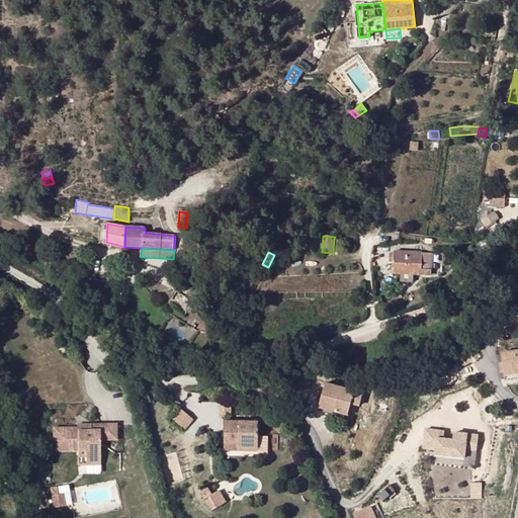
[(394,273),(402,273),(414,274),(427,275),(431,275),(432,253),(394,252),(394,253),(394,262),(394,273)]
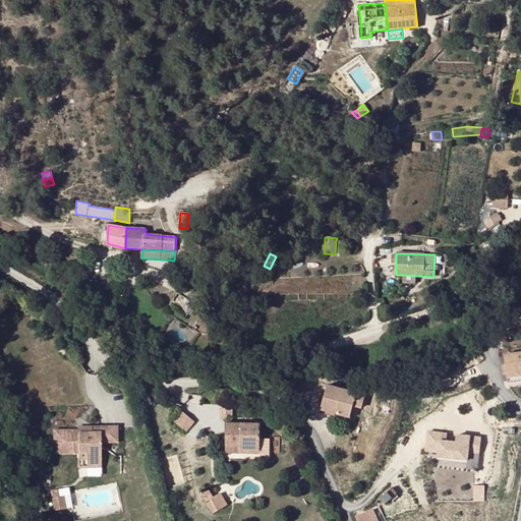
[(415,283),(416,276),(404,275),(403,283),(415,283)]
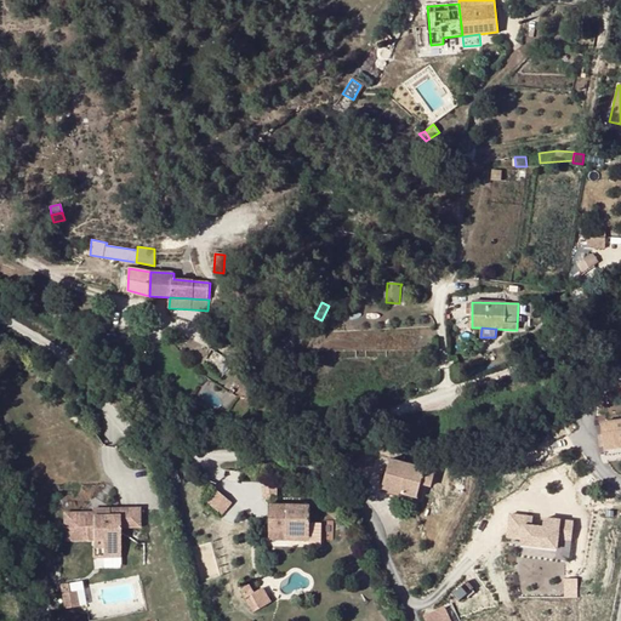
[(217,375),(222,365),(224,359),(212,352),(205,365),(217,375)]
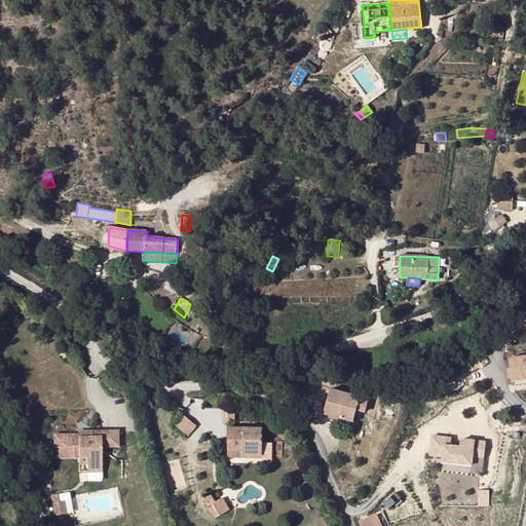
[(194,312),(188,309),(184,317),(189,321),(194,312)]
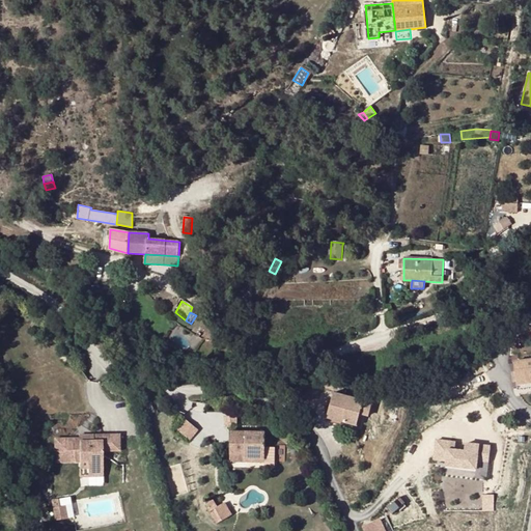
[(530,359),(514,362),(518,385),(530,383),(530,359)]
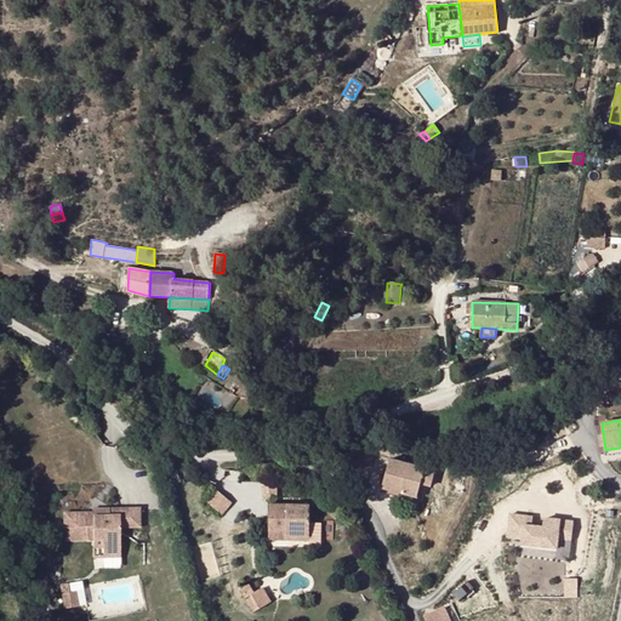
[(429,460),(432,449),(414,444),(410,456),(429,460)]
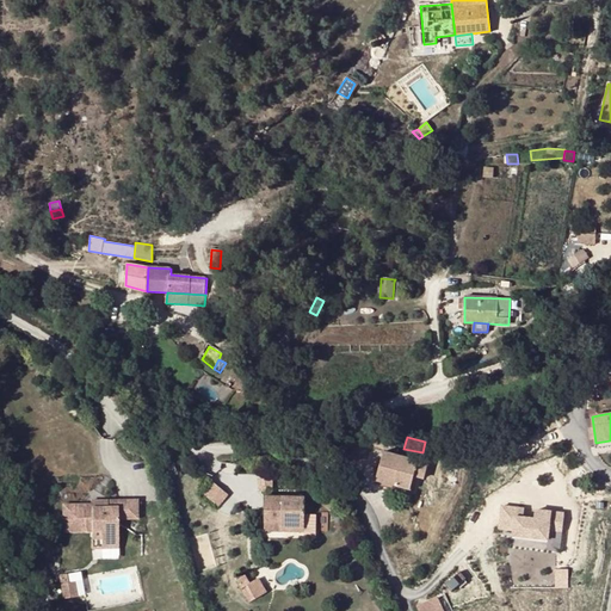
[(411,489),(414,476),(419,461),(384,452),(377,480),(411,489)]
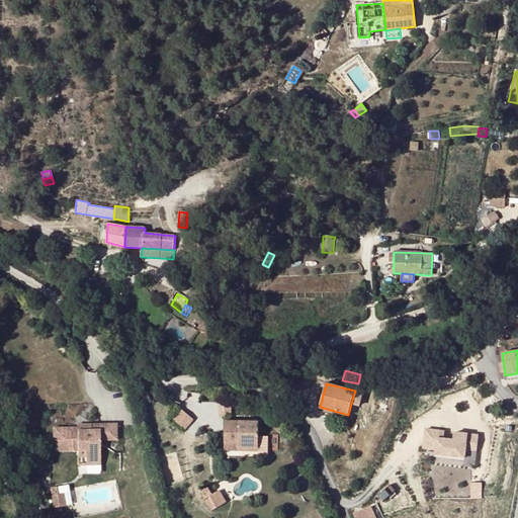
[(355,391),(351,404),(358,406),(360,406),(363,394),(355,391)]
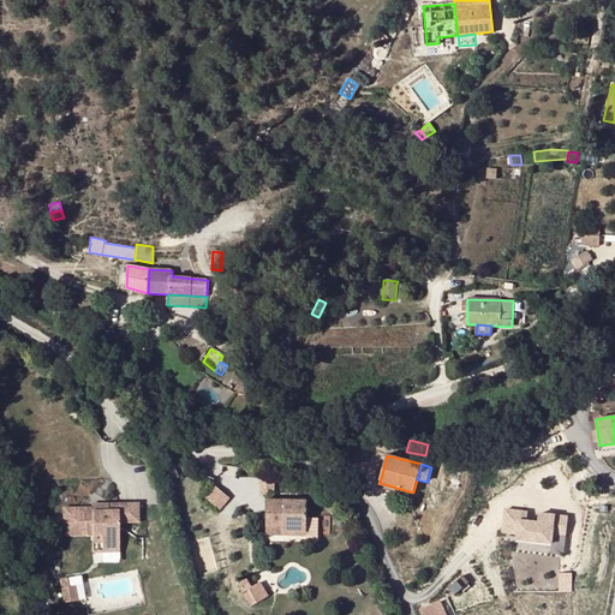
[(273,473),(261,473),(261,490),(273,490),(273,473)]
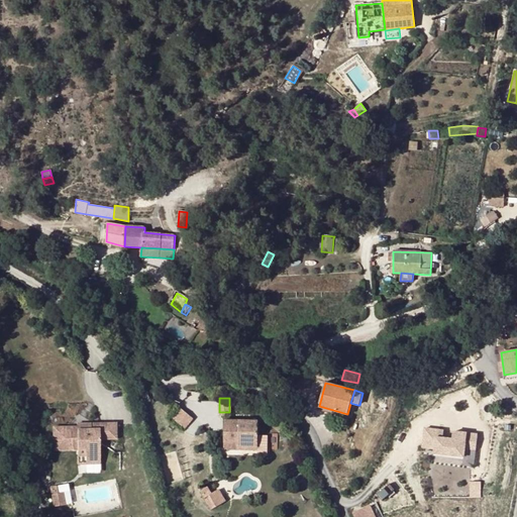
[(179,408),(174,420),(189,427),(194,415),(179,408)]
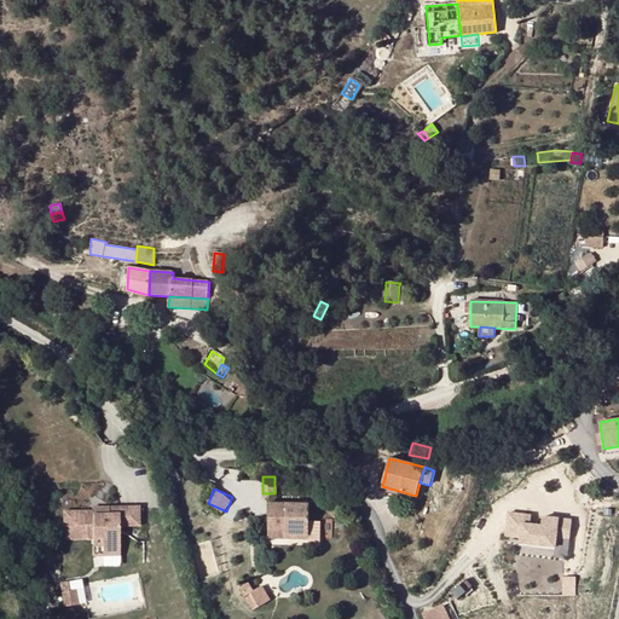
[(268,499),(268,526),(287,526),(287,531),(308,531),(308,515),(308,498),(268,499)]
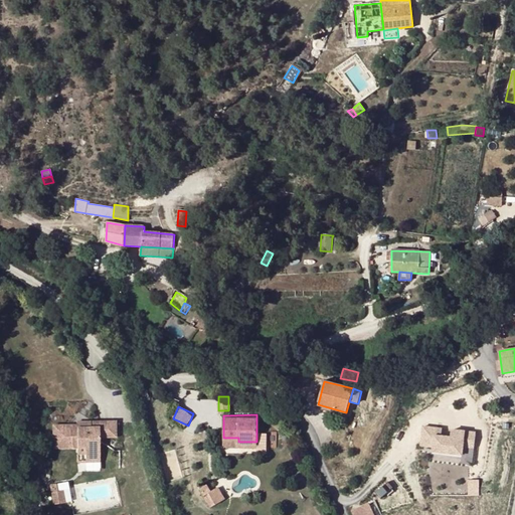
[(44,449),(66,449),(76,449),(76,458),(91,458),(91,437),(115,436),(114,422),(88,422),(89,428),(75,428),(75,426),(44,426),(44,449)]
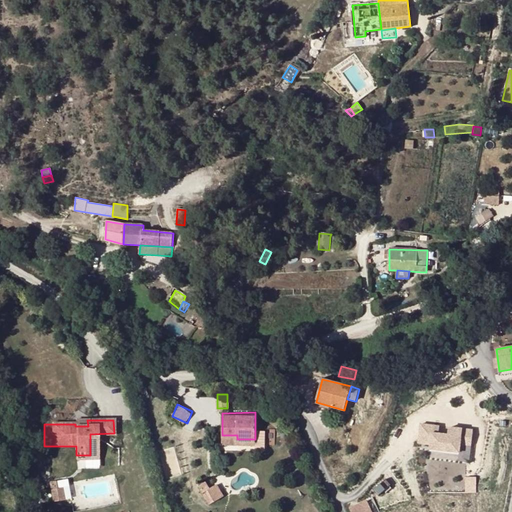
[(439,427),(420,424),(418,443),(430,444),(430,450),(459,453),(460,444),(471,445),(473,430),(449,428),(448,435),(438,434),(439,427)]
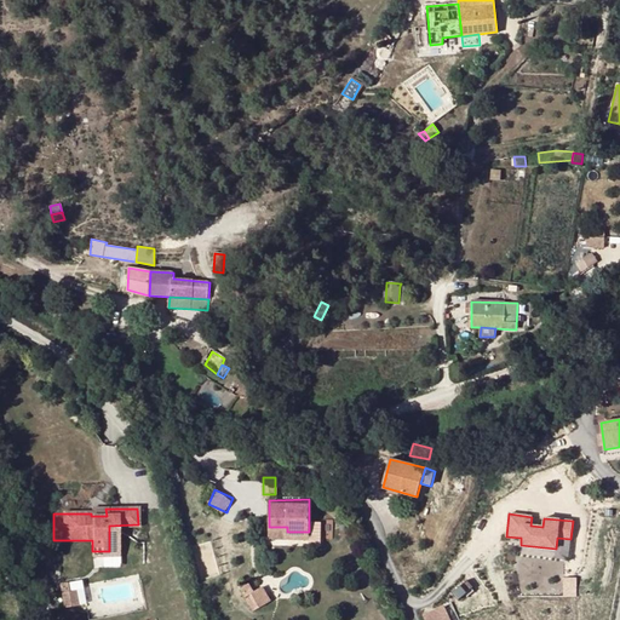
[(287,527),(269,527),(269,537),(309,537),(309,544),(321,543),(321,516),(309,516),(309,532),(287,532),(287,527)]
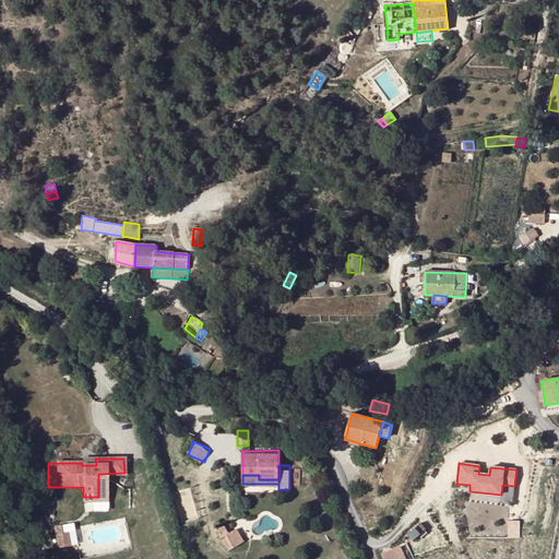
[(72,503),(99,502),(98,497),(83,497),(83,487),(72,487),(72,503)]
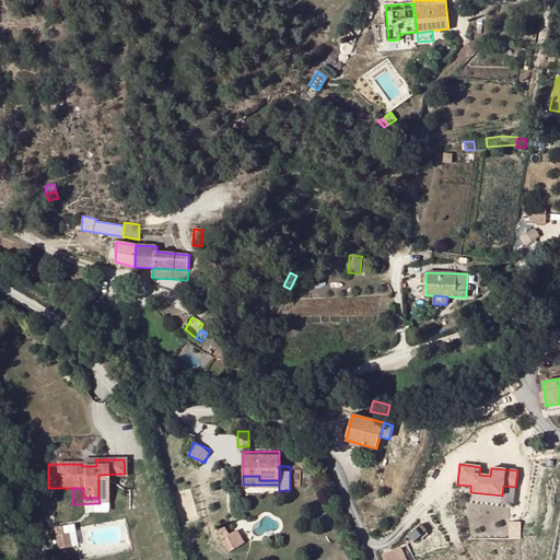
[(217,533),(221,539),(226,536),(234,549),(244,543),(237,529),(229,535),(224,527),(217,533)]
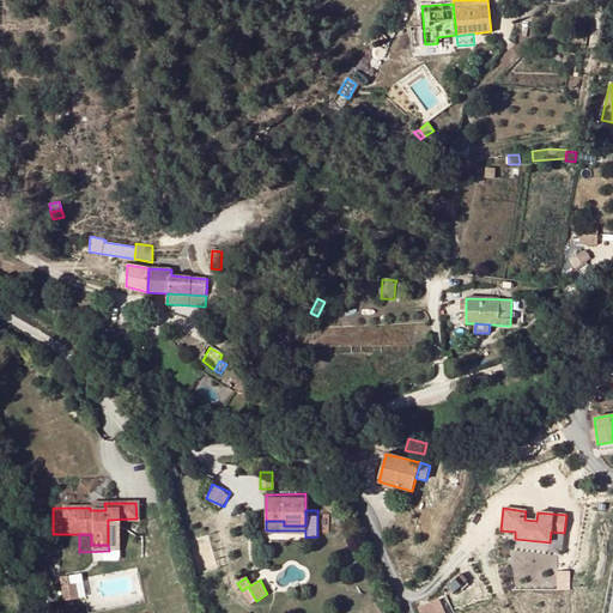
[(74,584),(60,587),(62,601),(77,599),(74,584)]
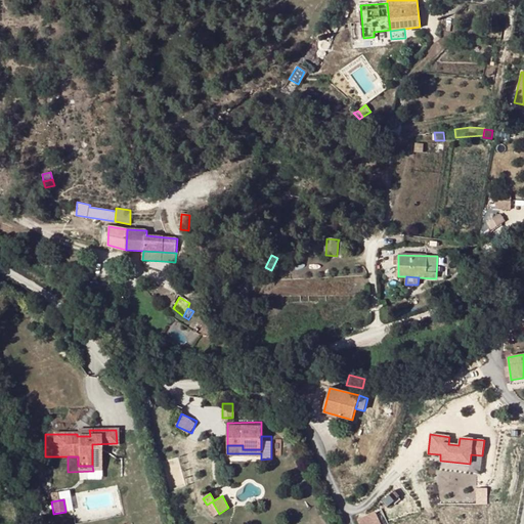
[(212,501),(207,505),(214,517),(219,514),(212,501)]
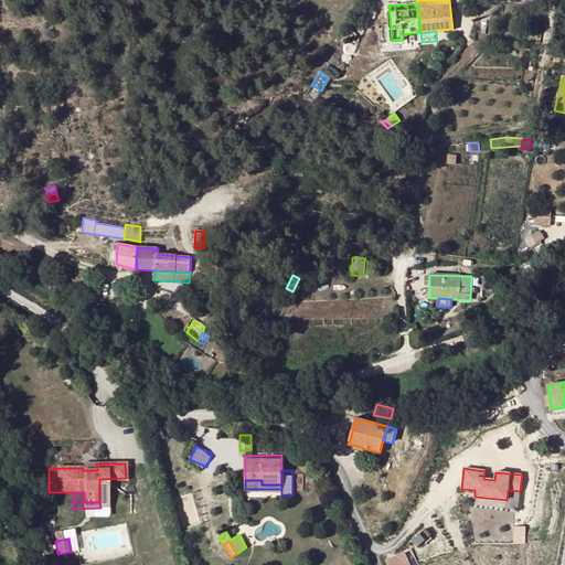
[(411,564),(405,552),(385,562),(386,564),(411,564)]
